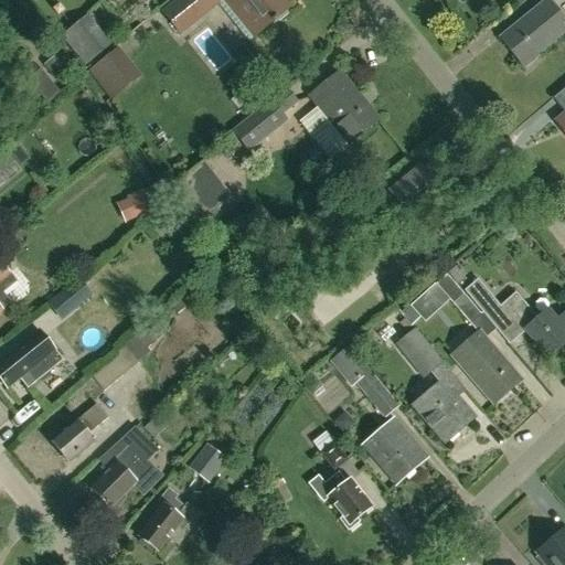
[(180,36),(217,3),(214,0),(174,0),(159,13),(180,36)]
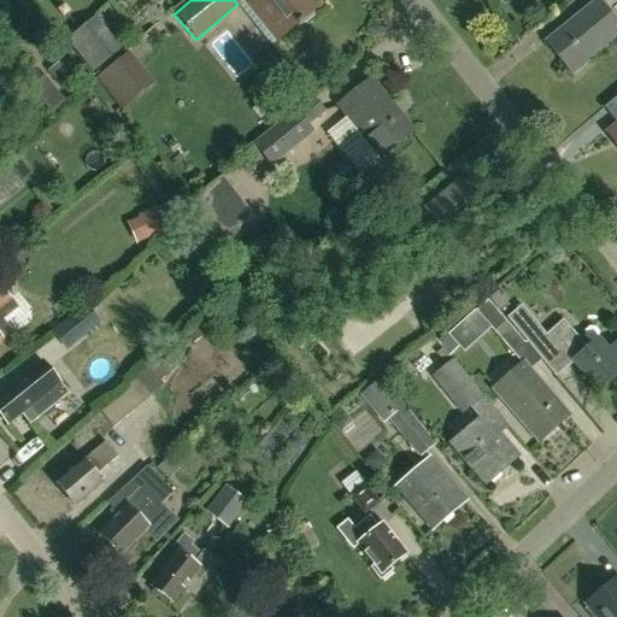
[(265,11),(285,35),(297,25),(298,27),(303,23),(301,21),(315,10),(306,0),(246,0),(259,16),(265,11)]
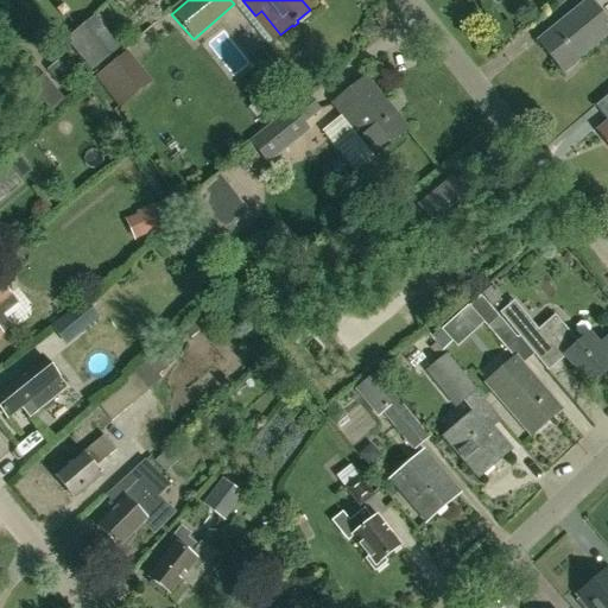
[(576,58),(607,32),(607,24),(589,1),(538,42),(563,74),(578,62),(576,58)]
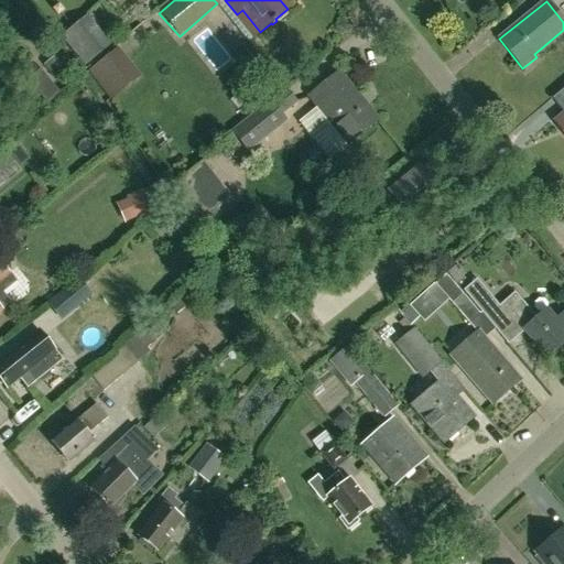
[(96,14),(73,34),(98,63),(121,43),(96,14)]
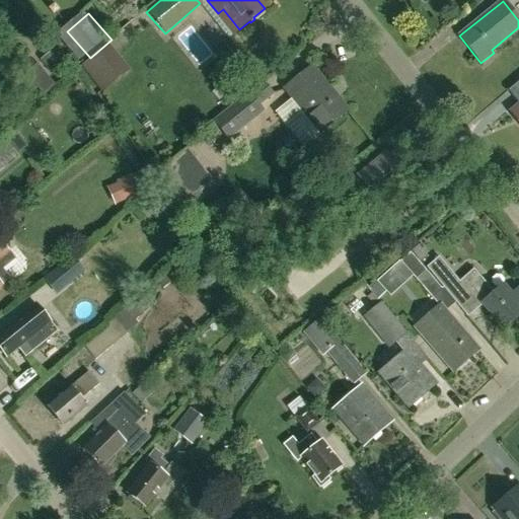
[(81,67),(101,91),(128,70),(107,45),(81,67)]
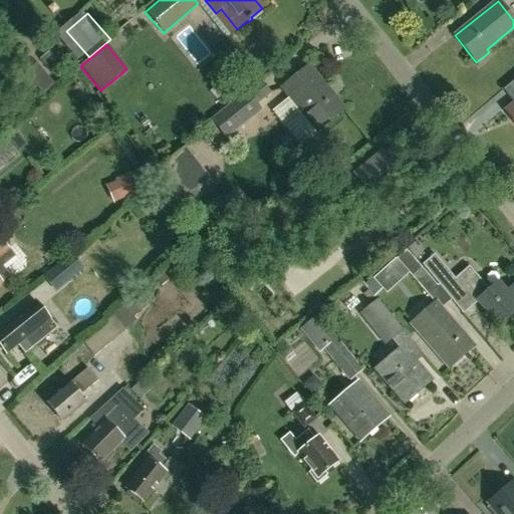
[(40,59),(51,73),(61,66),(50,51),(40,59)]
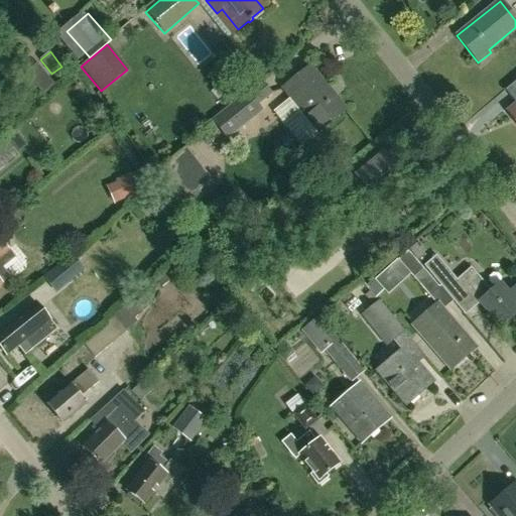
[(44,96),(55,86),(37,63),(26,73),(44,96)]
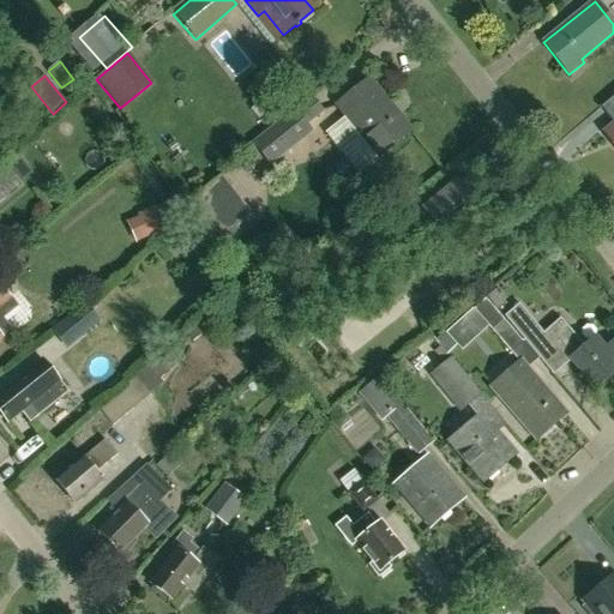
[(381,161),(379,157),(411,131),(371,79),(337,106),(345,116),(326,132),(361,176),(381,161)]
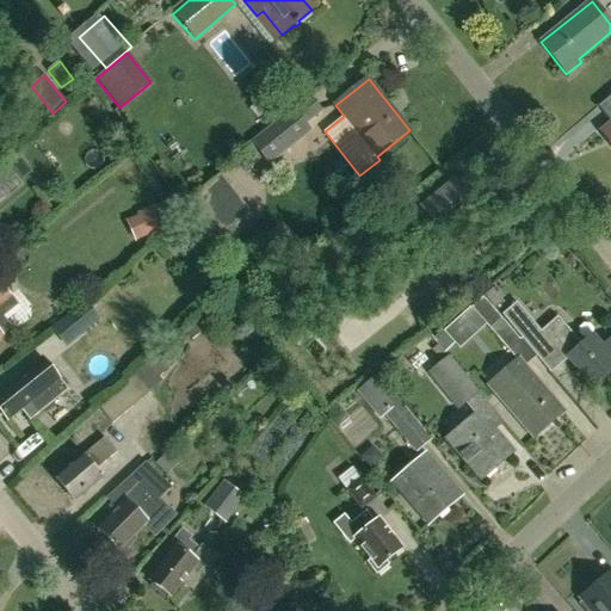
[(270,166),(312,131),(307,124),(323,111),(312,96),(295,109),(294,107),(251,142),(270,166)]
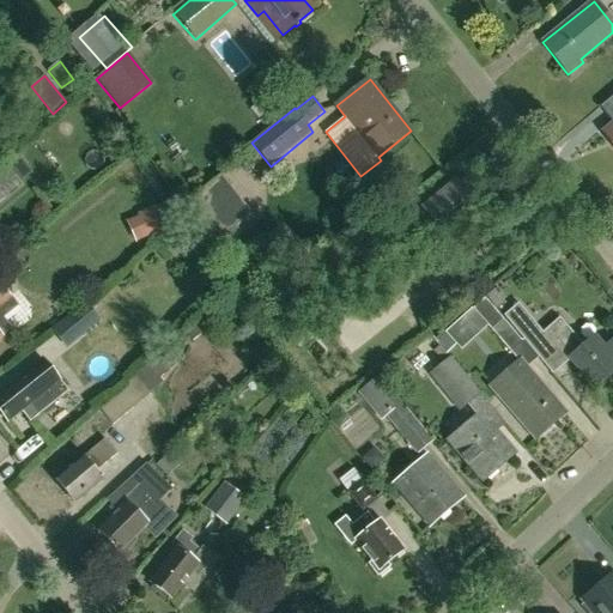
[(182,207),(210,242),(212,244),(253,212),(220,175),(182,207)]
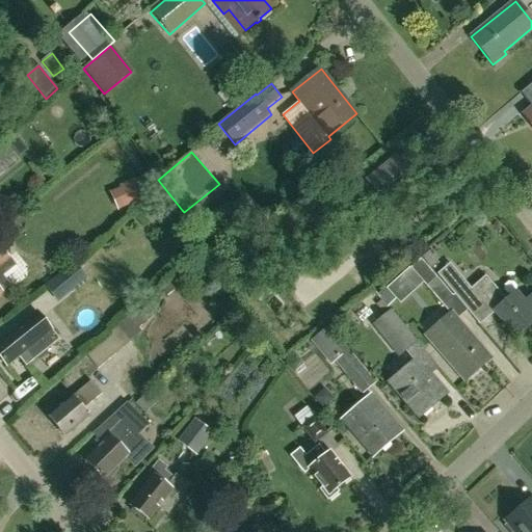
[(382,202),(413,178),(395,156),(366,180),(367,181),(354,191),(362,200),(373,189),(382,202)]
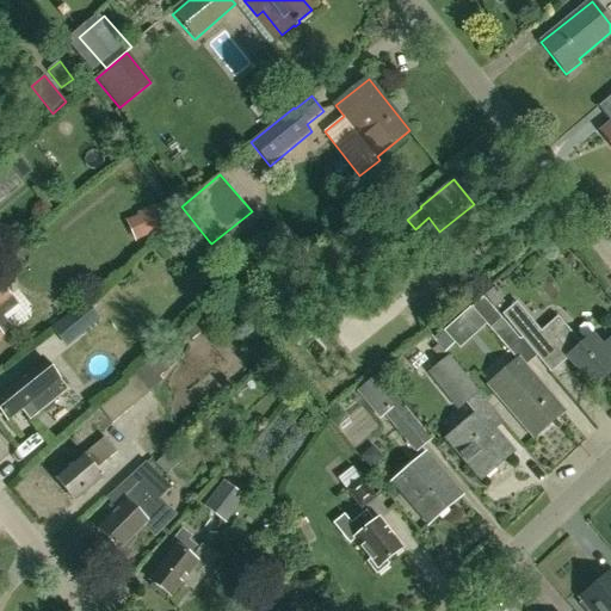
[(149,239),(168,230),(156,204),(137,213),(139,216),(128,221),(136,241),(148,236),(149,239)]
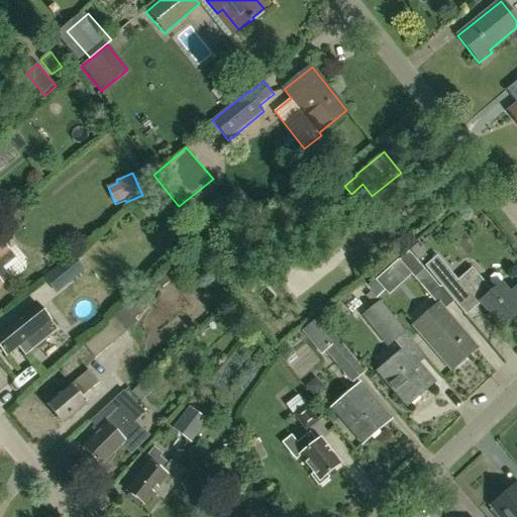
[(207,199),(194,208),(184,215),(198,231),(219,216),(207,199)]
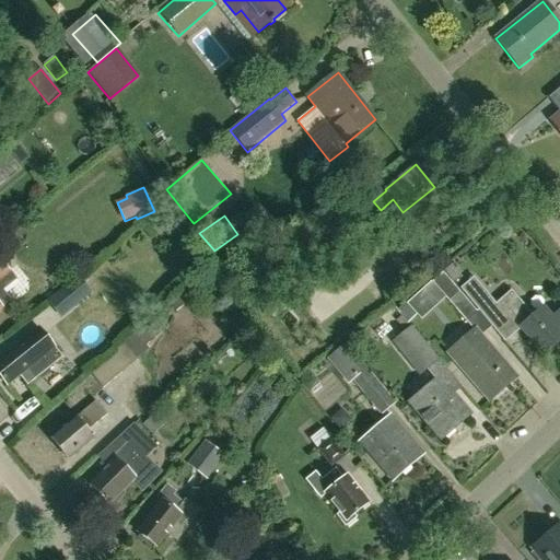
[(0,263),(0,306),(9,300),(0,288),(0,278),(8,271),(0,263)]
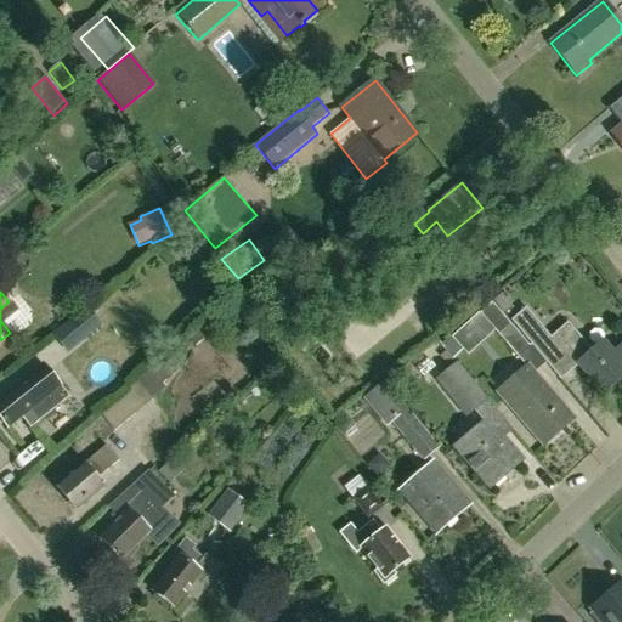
[(499,295),(493,300),(491,301),(503,314),(510,307),(499,295)]
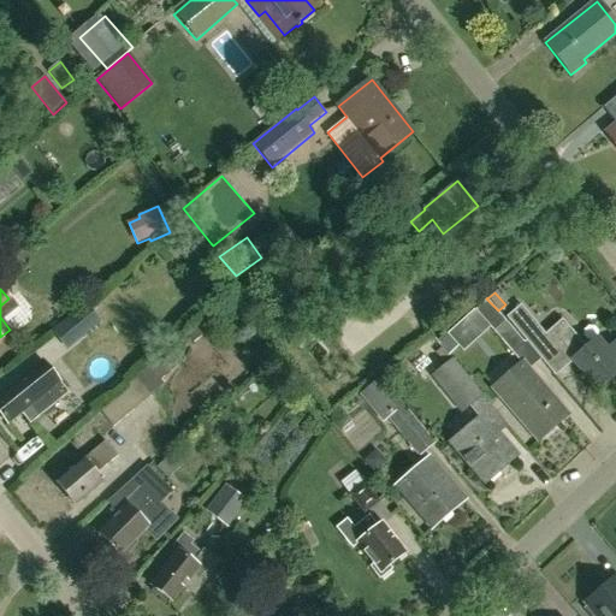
[(523,343),(485,301),(473,312),(511,354),(523,343)]
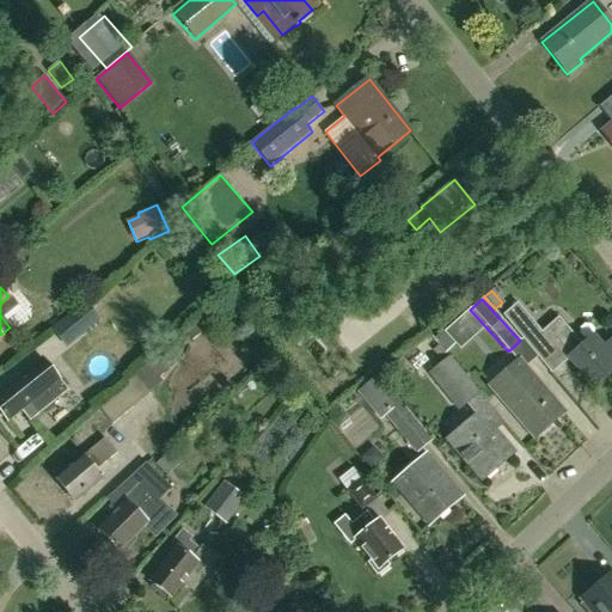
[(75,332),(79,337),(101,319),(86,301),(51,330),(62,343),(75,332)]
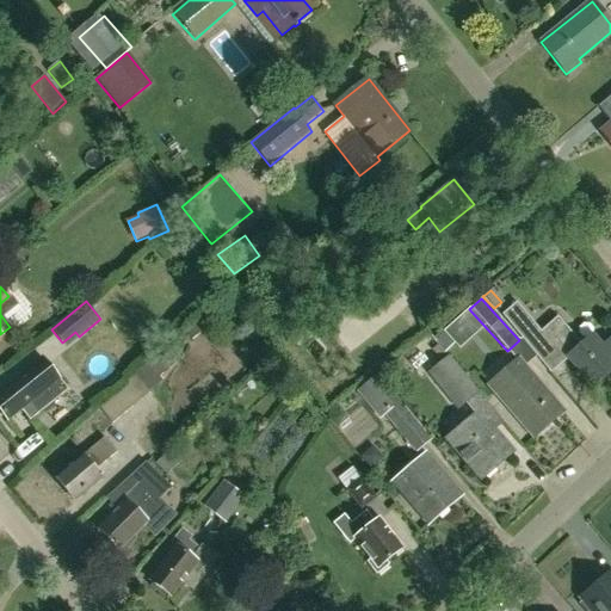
[(554,341),(567,357),(593,387),(610,370),(610,339),(602,349),(592,337),(580,346),(556,319),(539,333),(516,303),(501,315),(536,357),(554,341)]
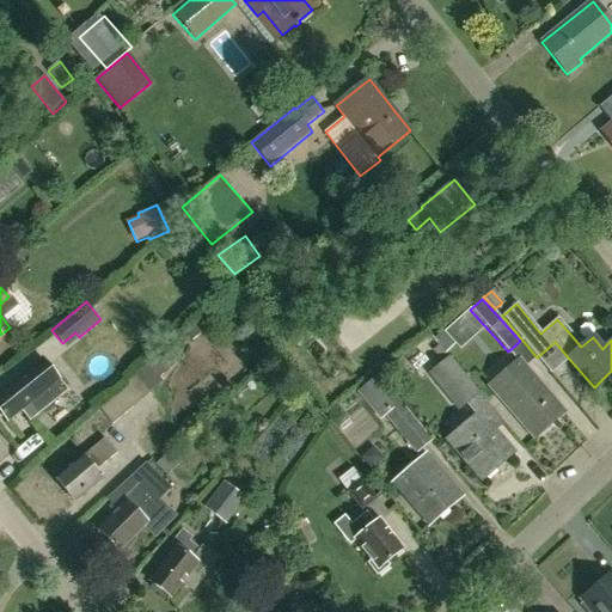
[(190,341),(214,320),(204,310),(181,329),(190,341)]
